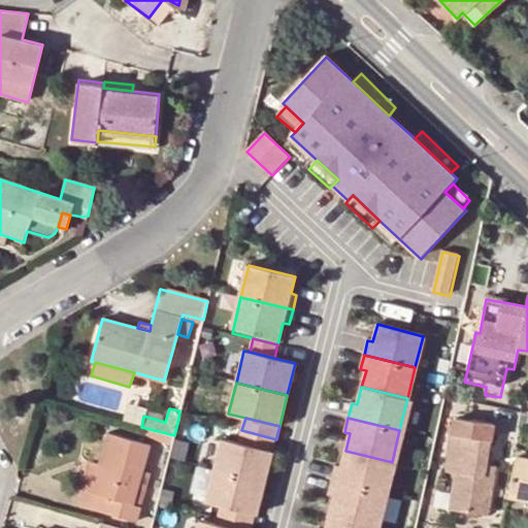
[(493,477),(484,476),(485,465),(491,423),(454,418),(446,471),(455,471),(450,508),(467,510),(479,513),(488,514),(493,477)]
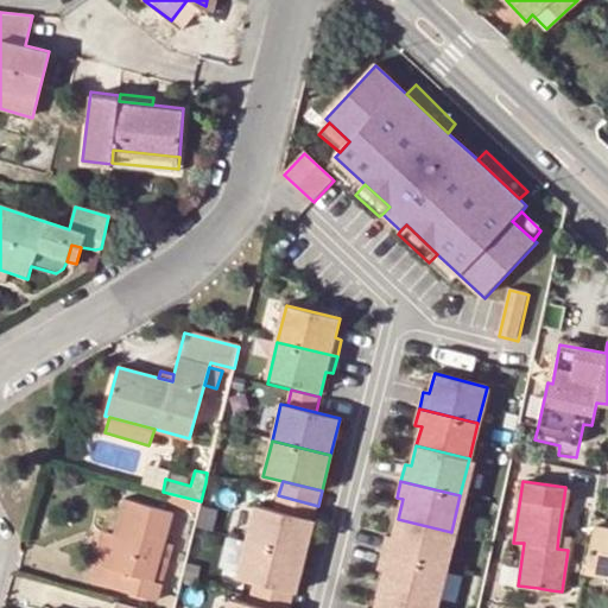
[(318,506),(278,495),(274,510),(315,520),(318,506)]
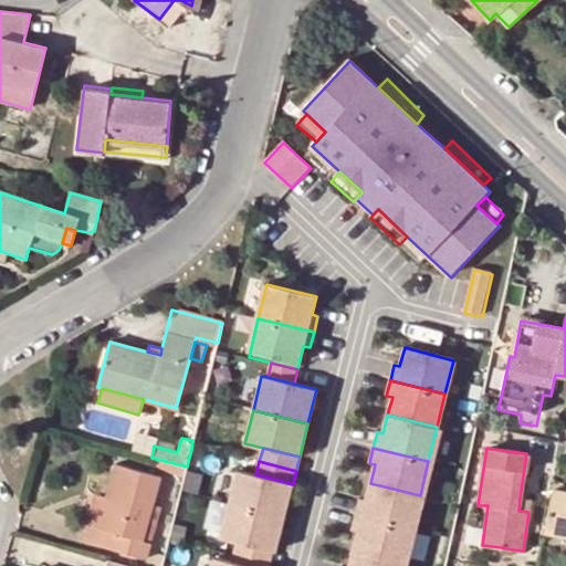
[(116,464),(106,498),(97,528),(90,526),(85,542),(118,552),(123,536),(150,544),(156,525),(147,522),(152,505),(159,478),(116,464)]
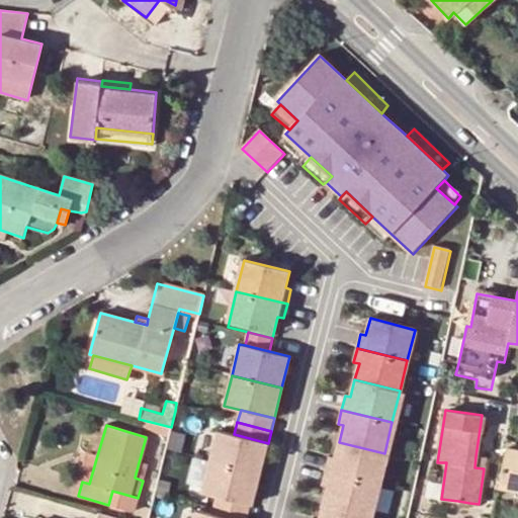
[(234,434),(218,430),(209,461),(260,475),(268,443),(234,434)]
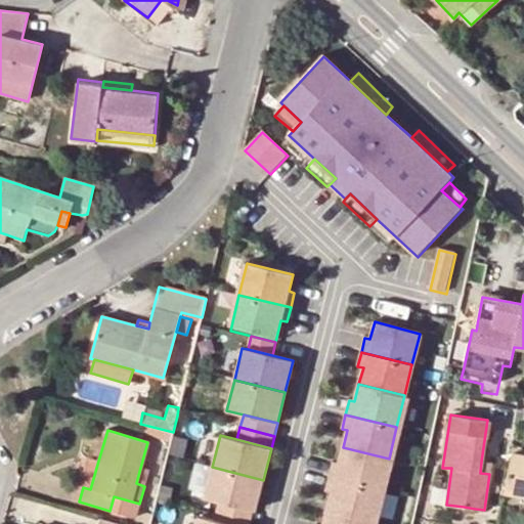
[(334,463),(330,477),(381,489),(389,459),(343,447),(339,464),(334,463)]
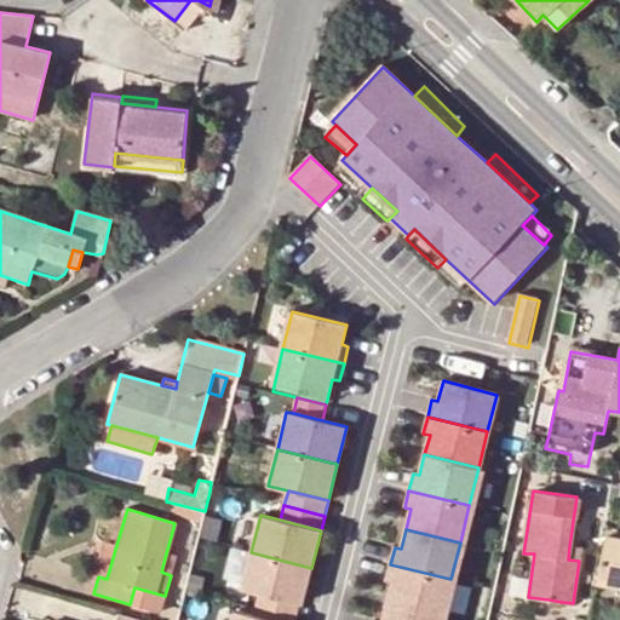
[(619,537),(606,534),(596,580),(619,585),(619,537)]
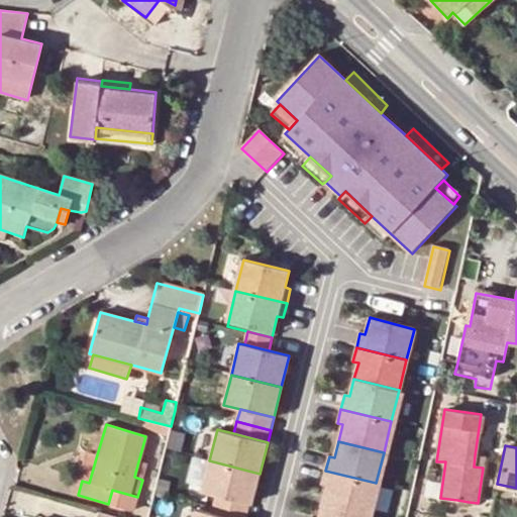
[(86,451),(78,480),(82,481),(89,483),(97,454),(86,451)]
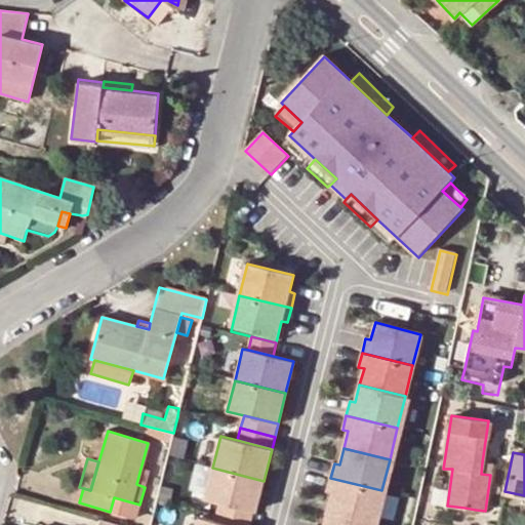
[(481,474),(490,475),(491,465),(482,462),(481,474)]
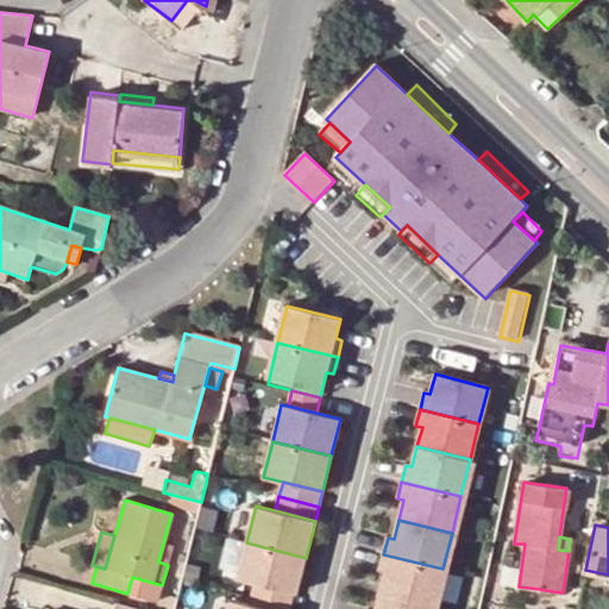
[(306,558),(246,542),(238,578),(257,583),(296,594),(306,558)]
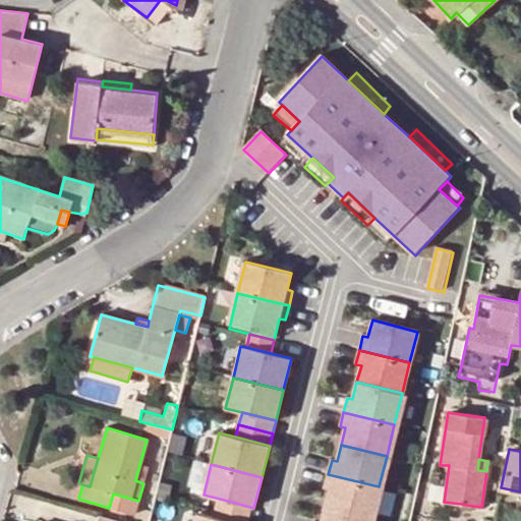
[(139,465),(135,480),(143,483),(149,467),(139,465)]
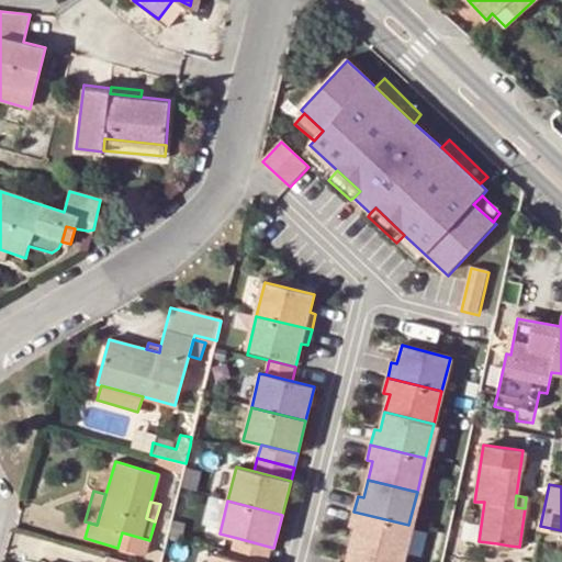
[(351,547),(400,559),(408,525),(353,512),(349,527),(356,528),(351,547)]
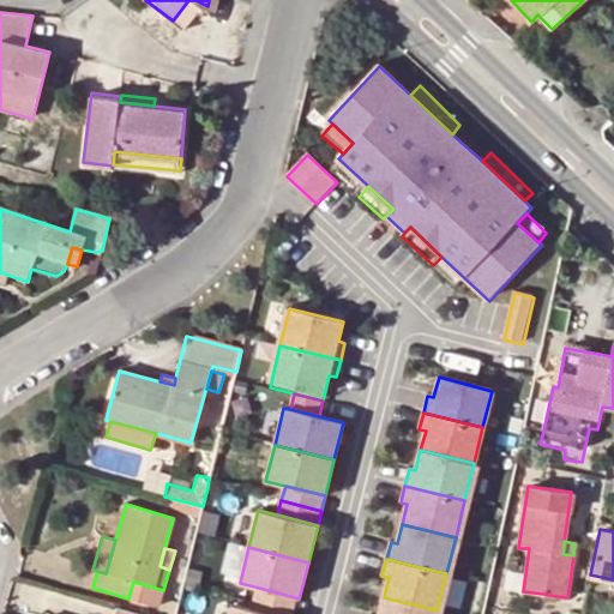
[(299,599),(259,588),(256,603),(296,613),(299,599)]
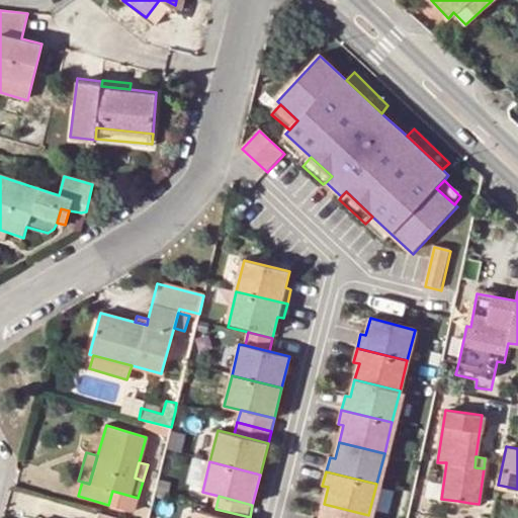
[(367,517),(368,515),(324,504),(319,517),(367,517)]
